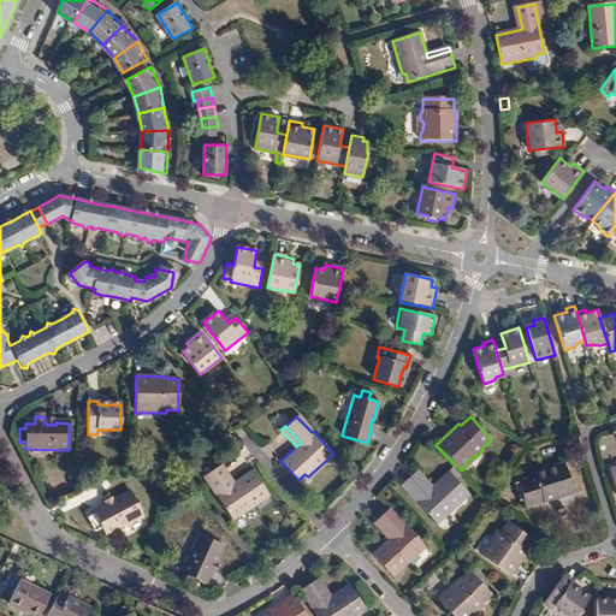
[(230,485),(235,483),(223,463),(217,467),(230,485)]
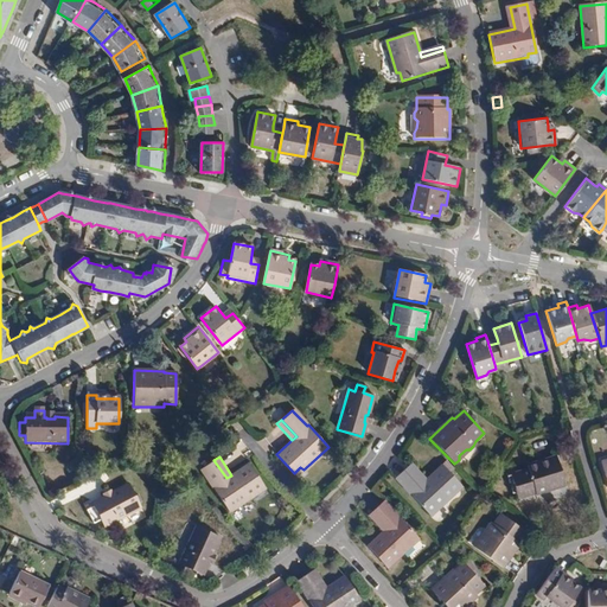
[(535,492),(536,494),(566,486),(556,457),(526,465),(528,468),(515,473),(513,467),(505,470),(511,491),(515,491),(517,497),(535,492)]
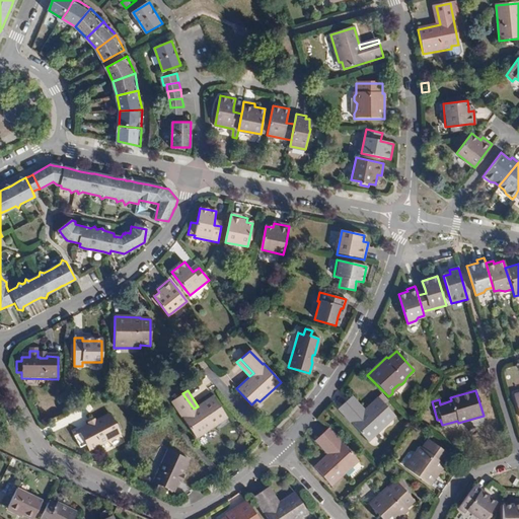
[(213,396),(198,406),(194,409),(182,393),(171,400),(181,417),(180,417),(194,436),(200,431),(202,434),(227,418),(213,396)]
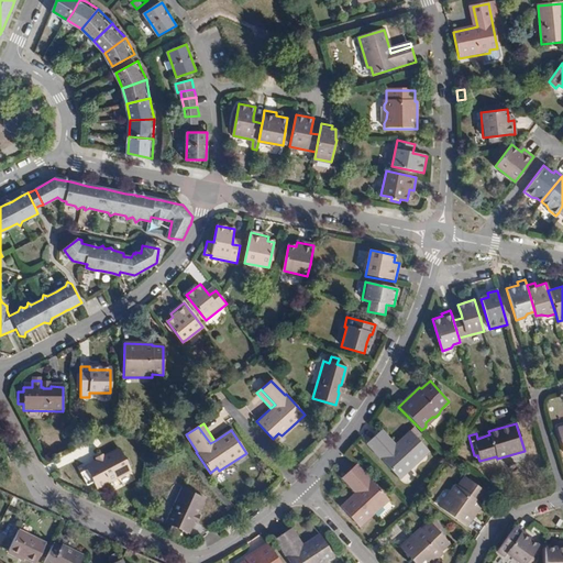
[(382,430),(378,433),(392,449),(395,445),(382,430)]
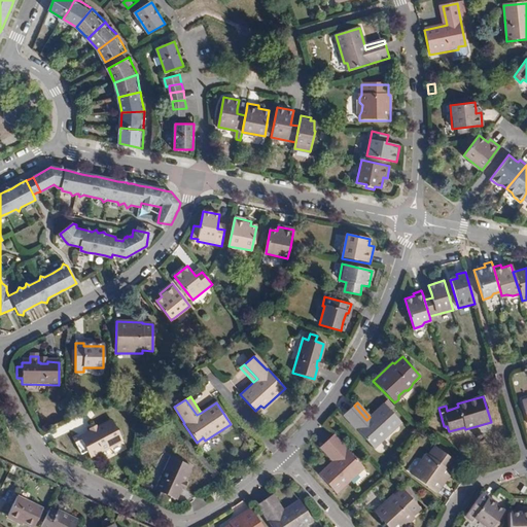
[(384,403),(370,417),(366,420),(354,406),(343,415),(372,447),(378,442),(379,444),(401,423),(384,403)]
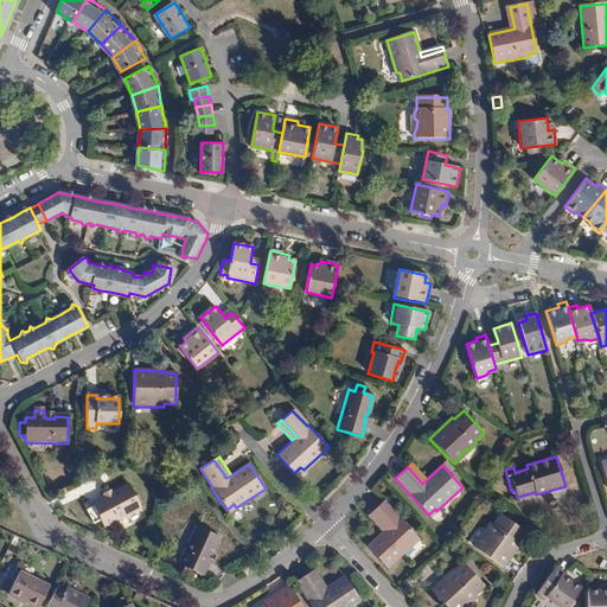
[(104,499),(103,498),(91,504),(103,526),(141,506),(128,484),(110,493),(112,496),(104,499)]
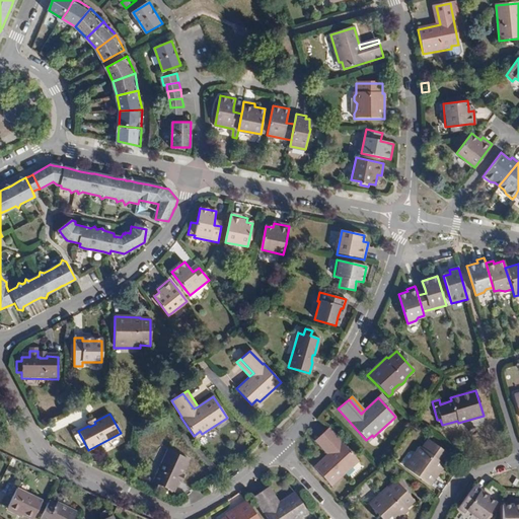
[(330,451),(326,454),(313,467),(330,486),(353,466),(351,463),(356,459),(328,429),(318,438),(330,451)]
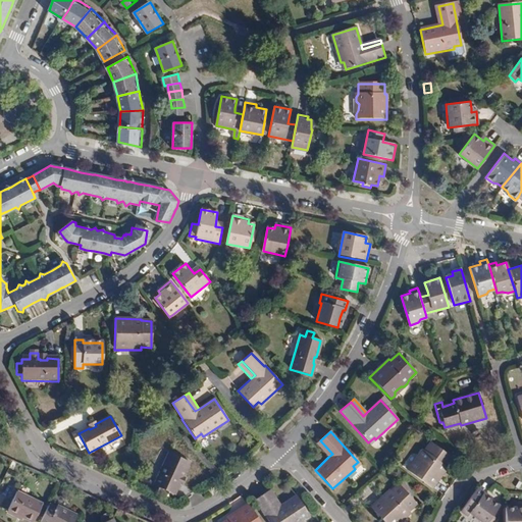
[(332,454),(320,440),(316,444),(328,457),(332,454)]
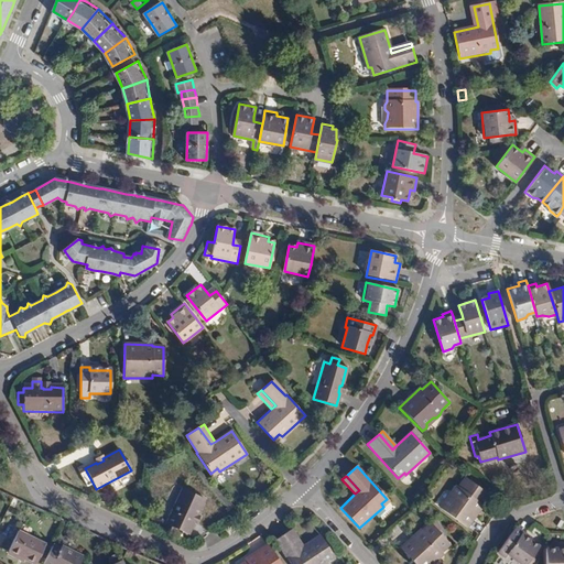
[(444,502),(440,508),(466,528),(484,506),(481,503),(487,495),(465,478),(459,487),(456,487),(453,491),(453,496),(447,502),(444,502)]
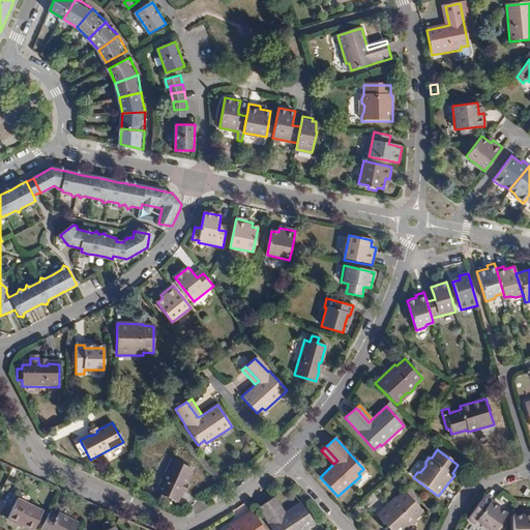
[(177,502),(182,492),(180,491),(183,484),(185,486),(193,469),(172,460),(156,493),(157,494),(155,498),(160,500),(163,496),(171,500),(170,503),(175,506),(176,502),(177,502)]
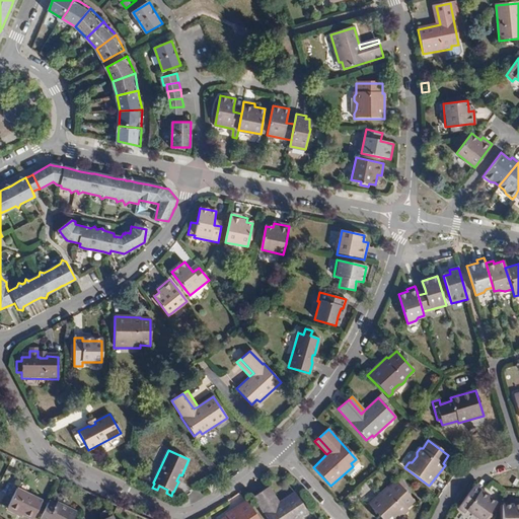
[(387,488),(369,505),(381,518),(394,518),(398,515),(402,515),(405,513),(406,508),(415,501),(397,482),(388,489),(387,488)]
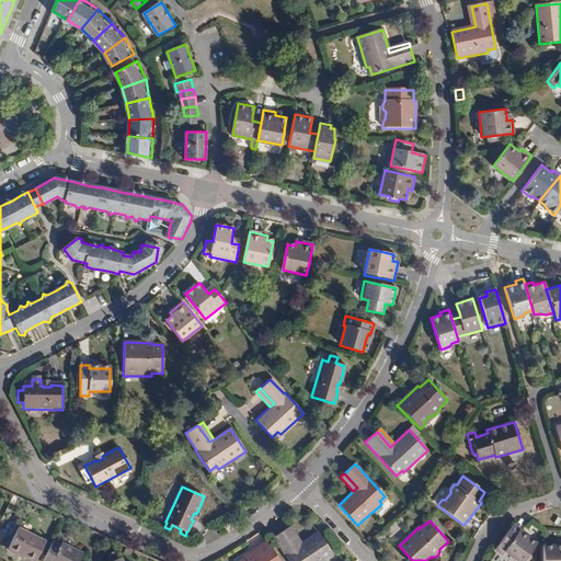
[(519,533),(521,530),(513,525),(495,549),(502,556),(504,552),(516,560),(524,560),(536,546),(528,539),(519,533)]
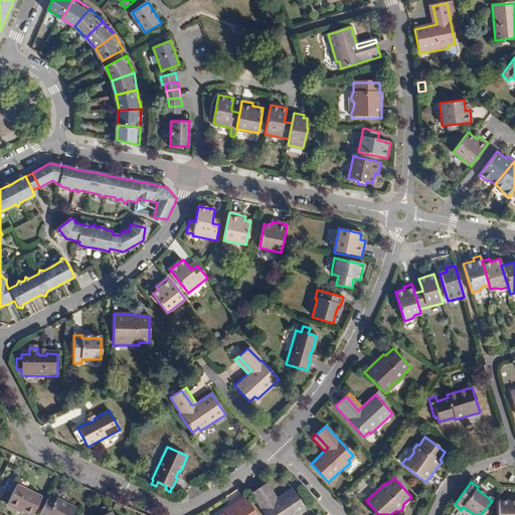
[(274,502),(277,499),(267,483),(263,485),(274,502)]
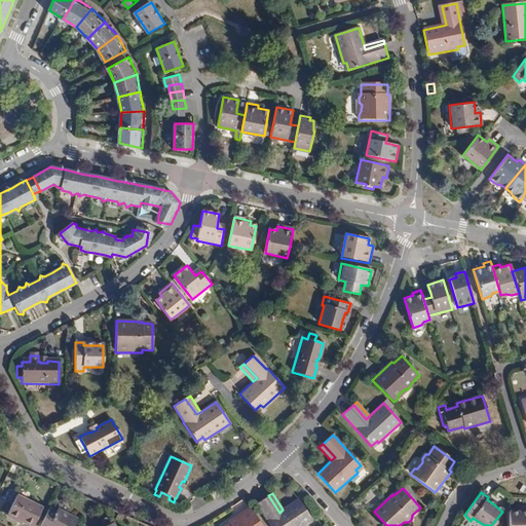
[(42,506),(16,494),(7,513),(33,525),(42,506)]
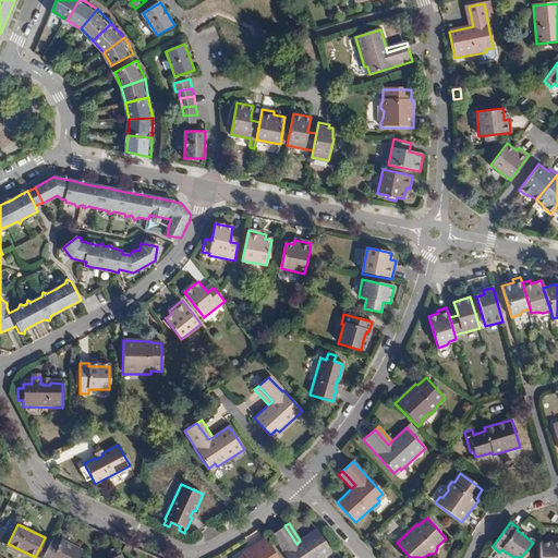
[(296,544),(284,525),(271,534),(287,557),(323,557),(331,553),(317,530),(300,541),(296,544)]
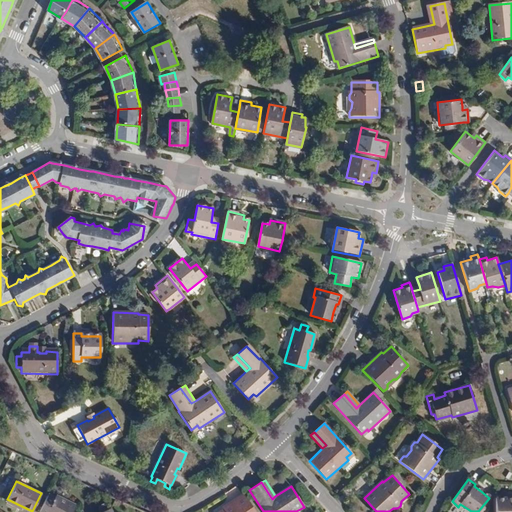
[(47,493),(38,511),(72,511),(76,505),(56,495),(55,497),(47,493)]
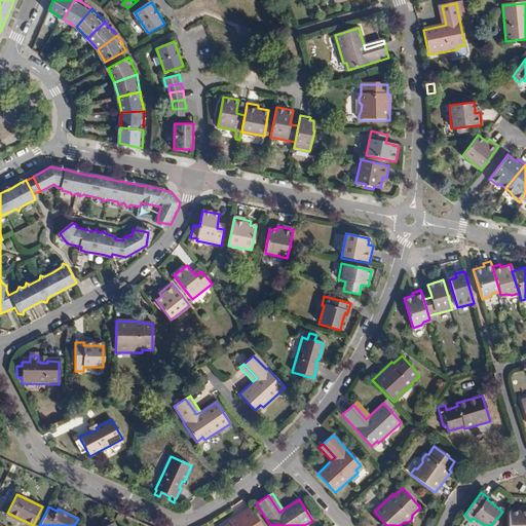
[(262,525),(250,508),(228,522),(229,524),(225,525),(262,525)]
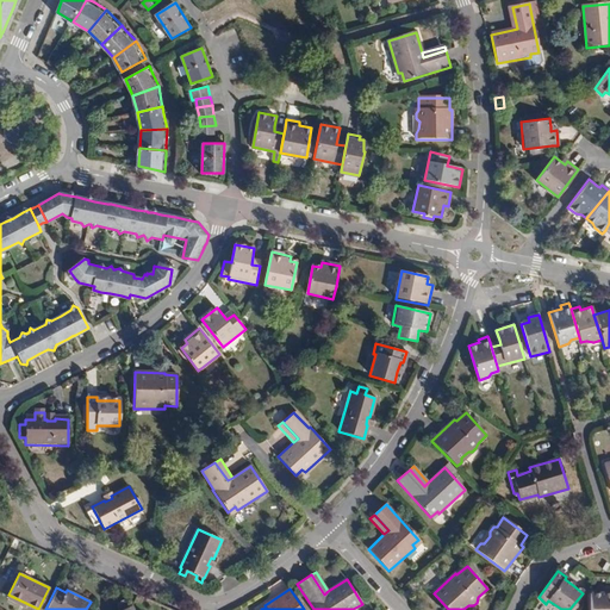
[(609,609),(609,595),(602,595),(590,595),(590,609),(609,609)]
